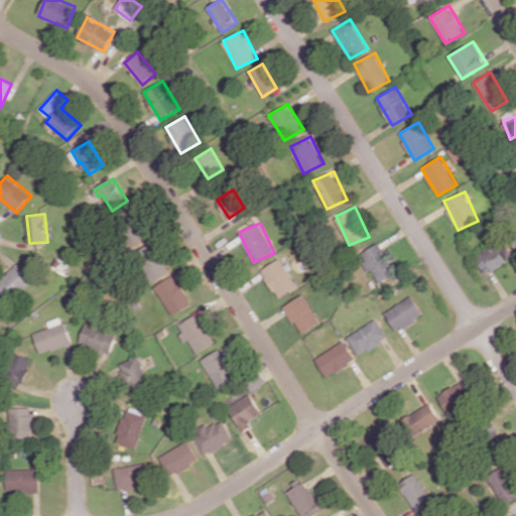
[(487,274),(514,257),(504,239),(476,256),(487,274)]
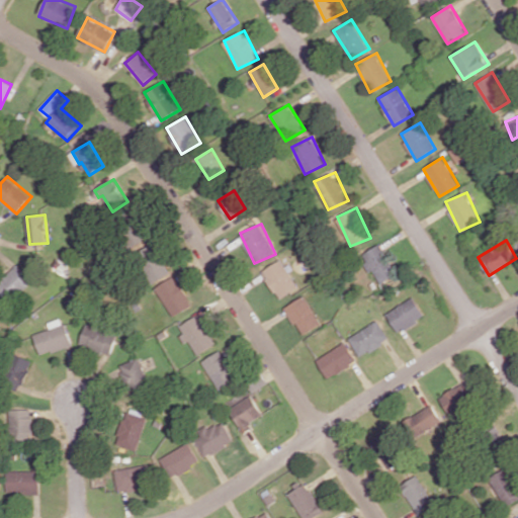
[(155,242),(138,250),(153,282),(170,274),(155,242)]
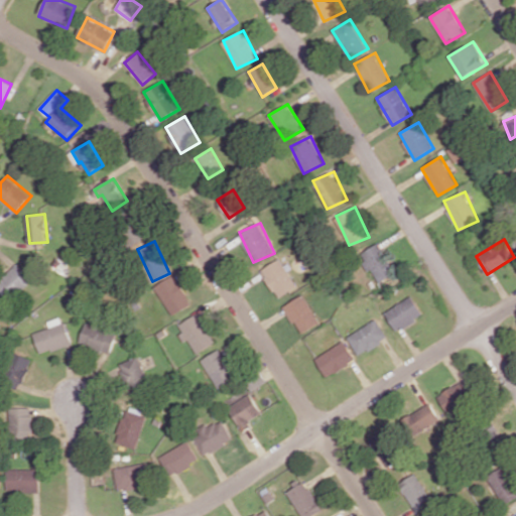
[(359,255),(369,271),(373,269),(380,282),(397,271),(379,242),(359,255)]
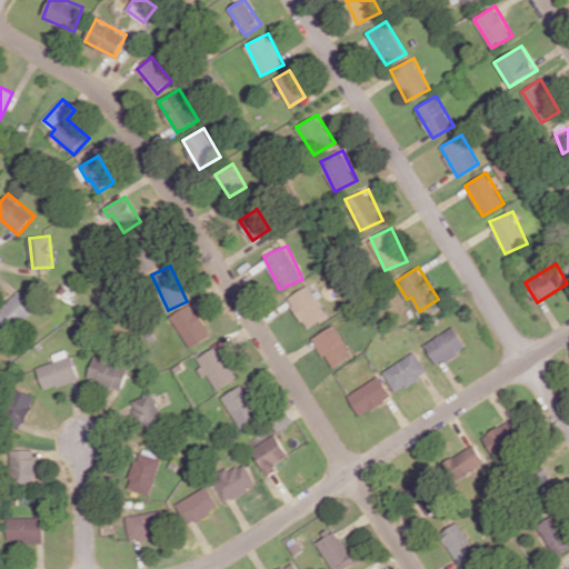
[(328,316),(308,285),(288,297),(307,328),(328,316)]
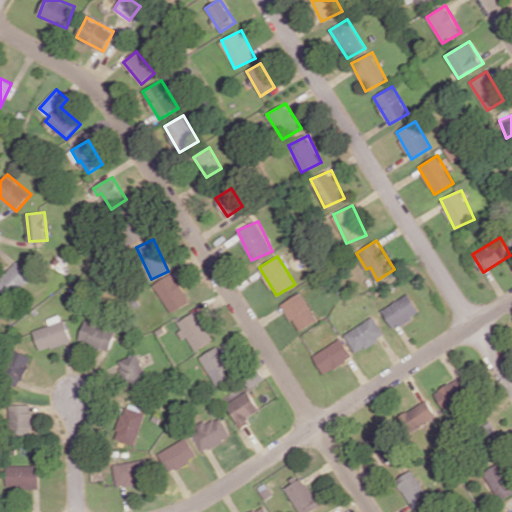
[(0,278),(0,286),(11,298),(34,277),(19,261),(0,278)]
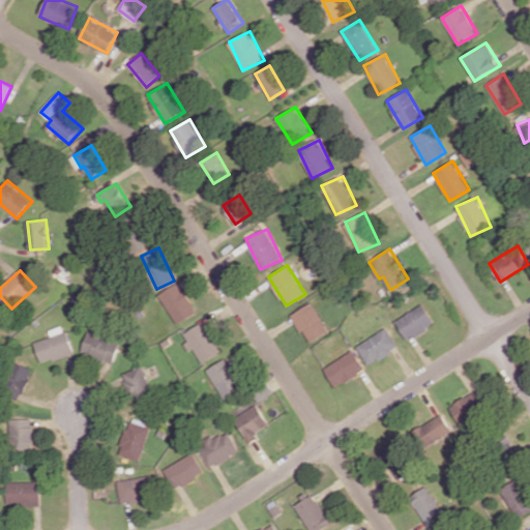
[(197,313),(181,282),(160,292),(177,323),(197,313)]
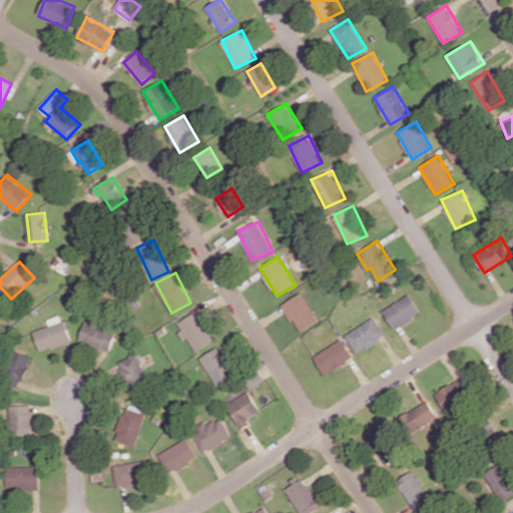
[(283,304),(300,332),(319,320),(301,292),(283,304)]
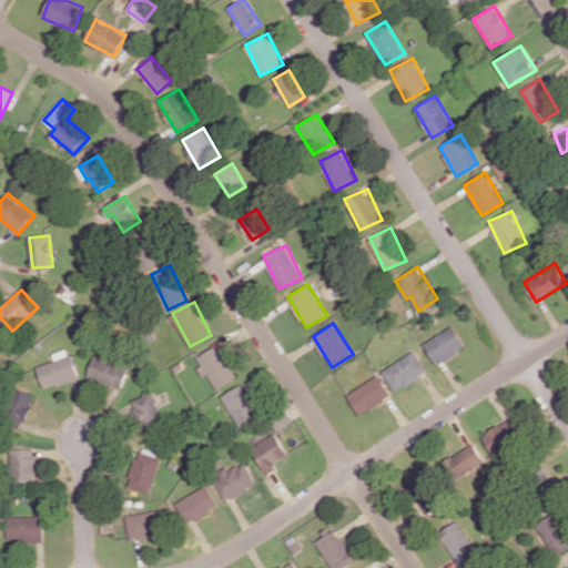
[(425,342),(436,364),(467,347),(455,325),(425,342)]
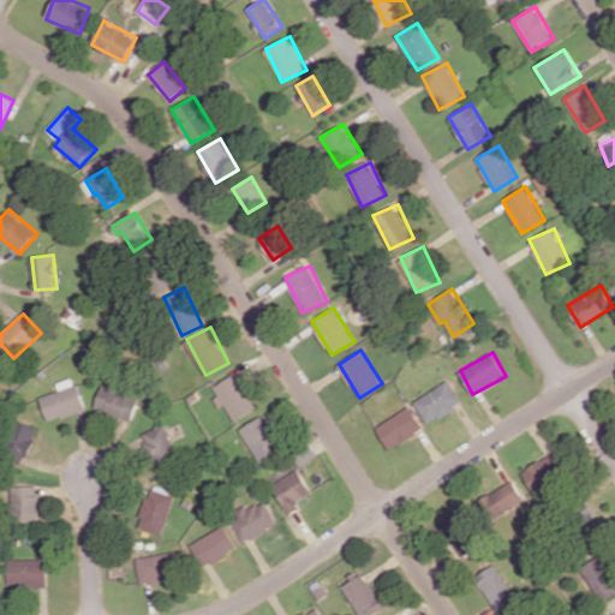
[(231,422),(257,408),(240,372),(214,384),(219,395),(231,422)]
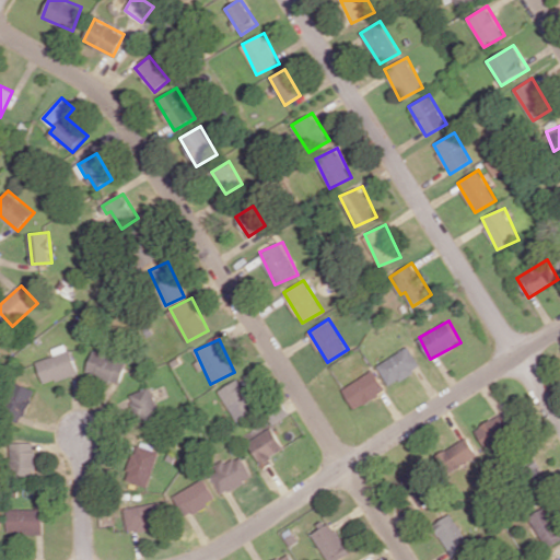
[(79,373),(69,342),(54,348),(56,354),(37,361),(45,384),(79,373)]
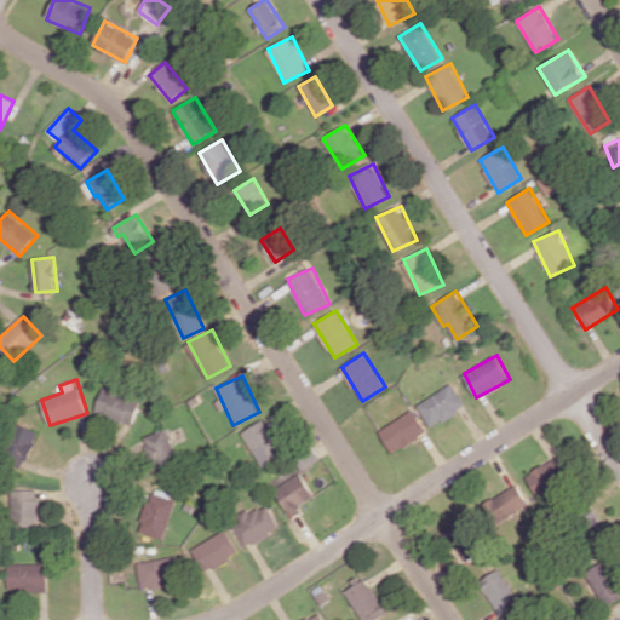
[(418,405),(432,426),(468,405),(453,383),(418,405)]
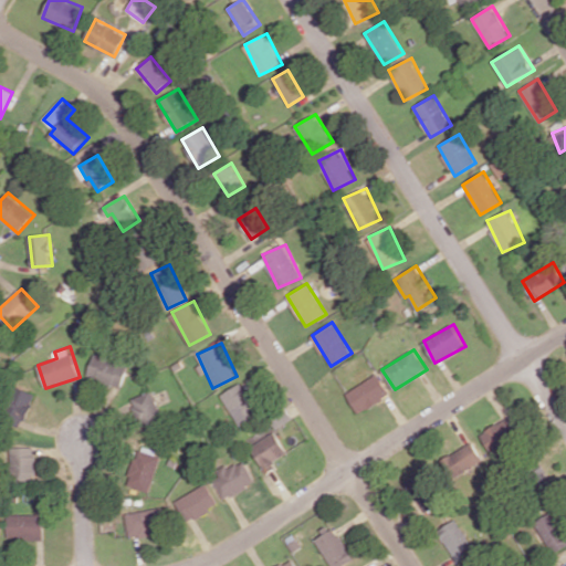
[(122,387),(129,364),(95,353),(88,376),(122,387)]
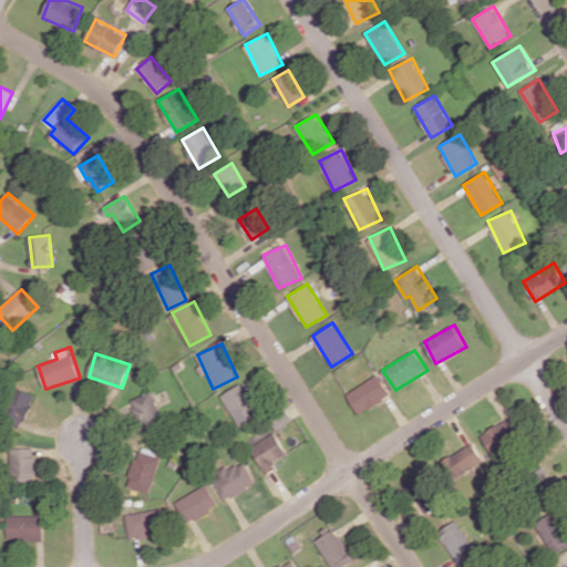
[(391,397),(380,374),(347,391),(359,413),(391,397)]
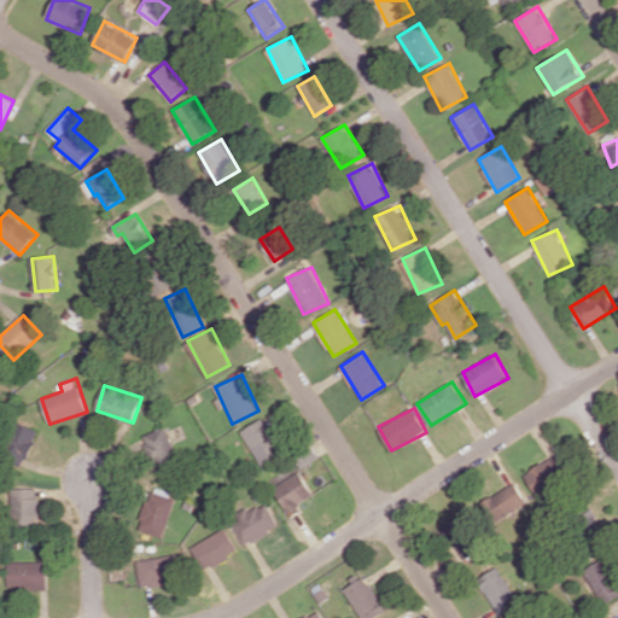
[(242,430),(261,464),(284,450),(264,417),(242,430)]
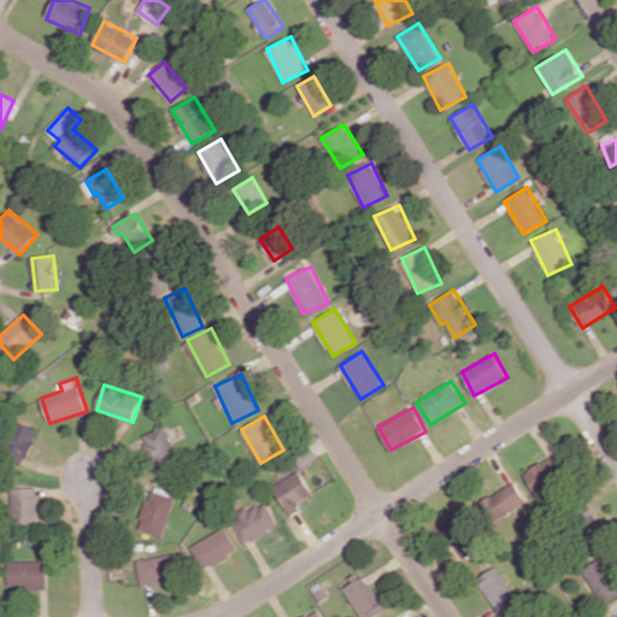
[(27,460),(40,429),(19,422),(7,453),(27,460)]
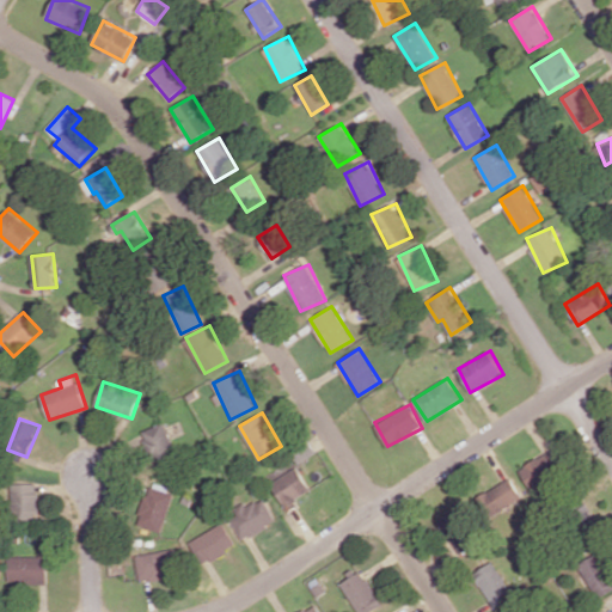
[(154,461),(177,451),(164,422),(141,432),(154,461)]
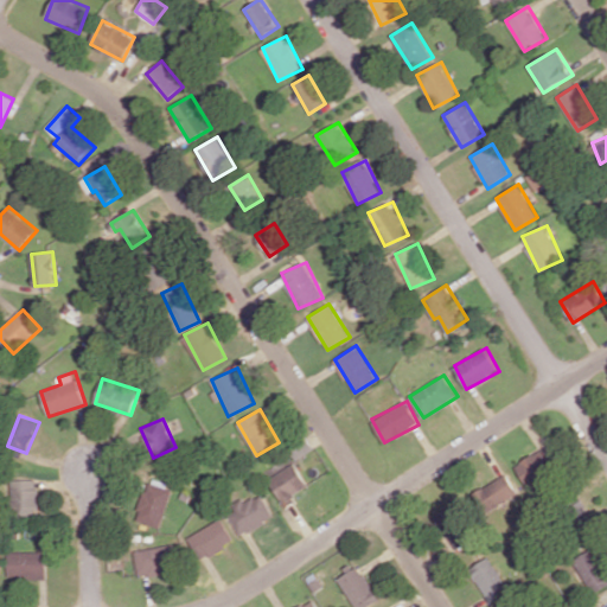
[(558,464),(547,446),(515,466),(528,485),(558,464)]
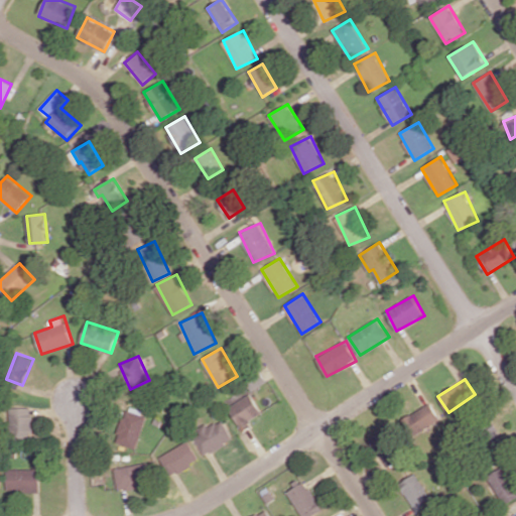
[(263,412),(250,393),(229,407),(244,431),(252,425),(249,421),(263,412)]
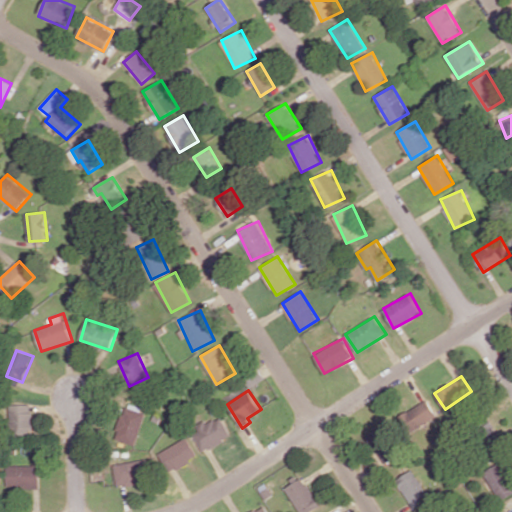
[(437,415),(427,399),(399,416),(410,433),(437,415)]
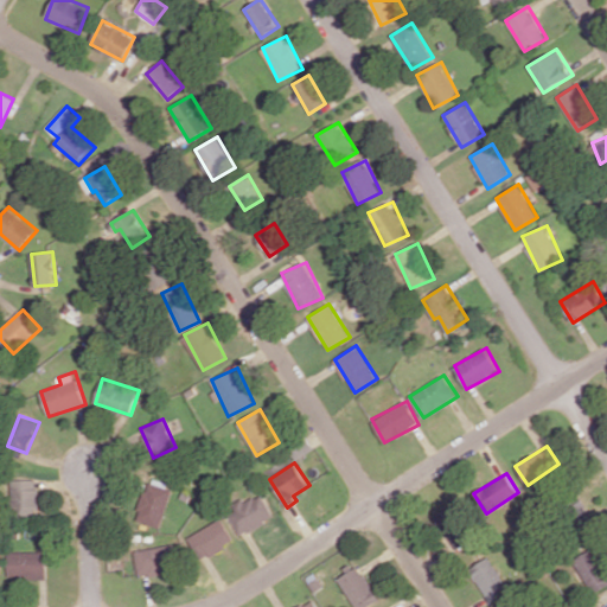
[(38,479),(13,479),(13,516),(39,515),(38,479)]
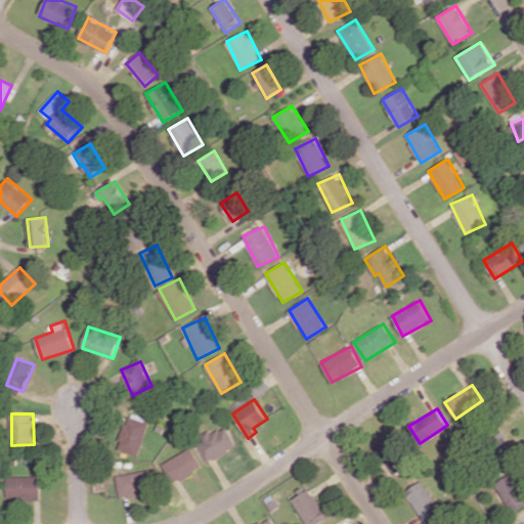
[(139,455),(148,423),(128,417),(118,449),(139,455)]
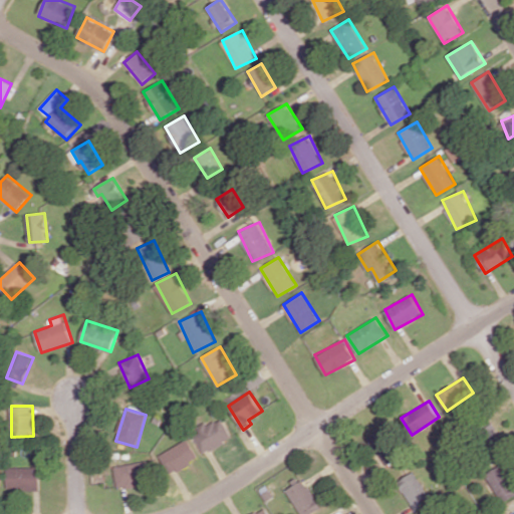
[(233,438),(222,417),(192,433),(204,454),(233,438)]
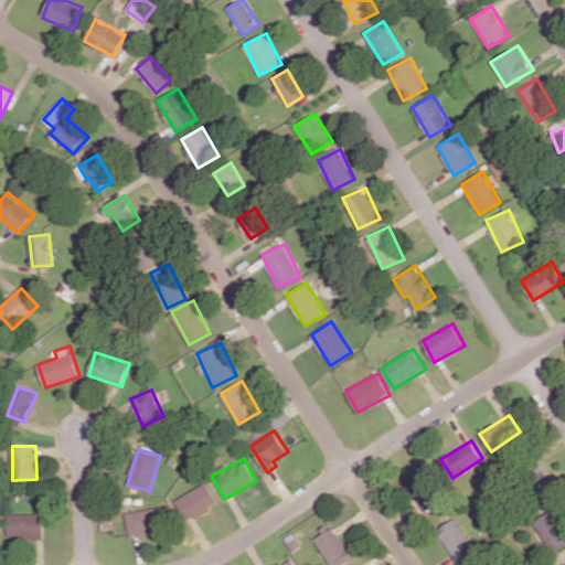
[(533,468),(536,480),(544,478),(542,467),(533,468)]
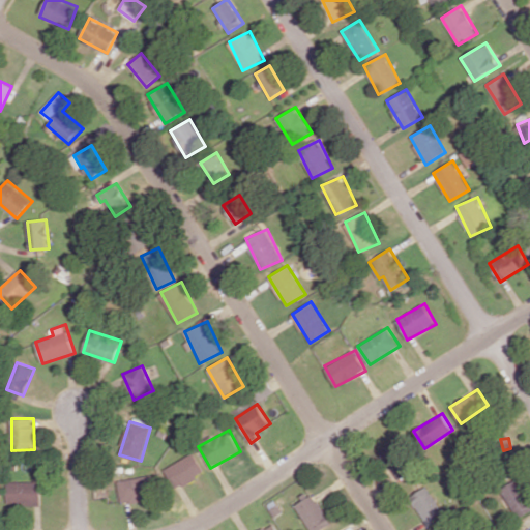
[(383,457),(399,480),(414,470),(399,446),(383,457)]
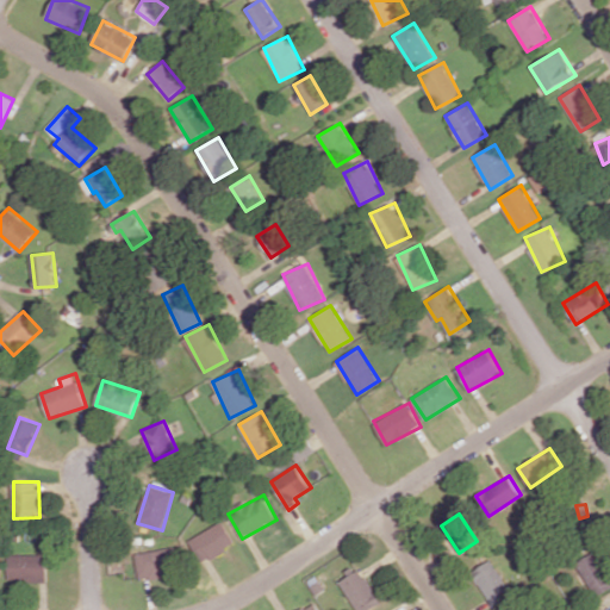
[(199,561),(235,547),(225,522),(188,536),(199,561)]
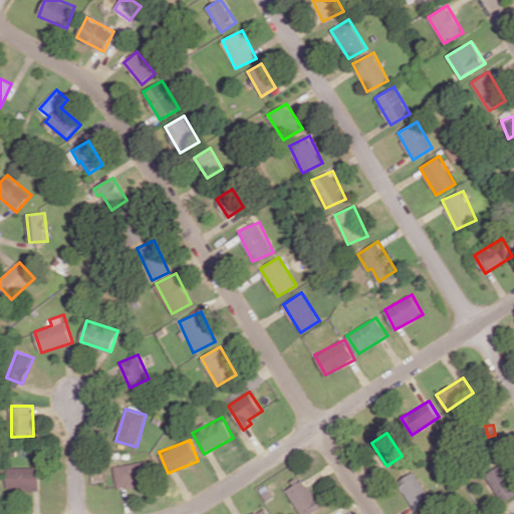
[(117,487),(150,483),(148,461),(114,465),(117,487)]
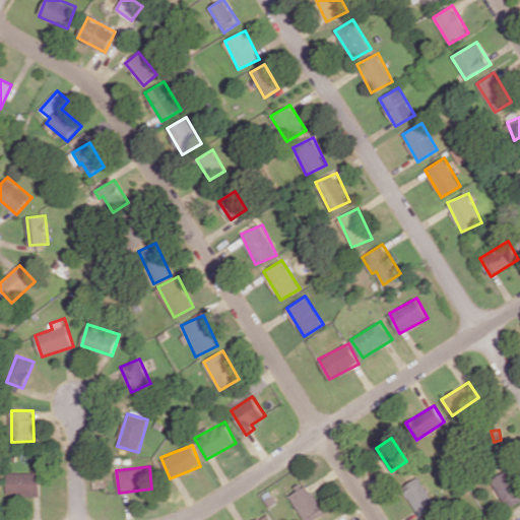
[(519,502),(519,483),(511,467),(491,478),(507,509),(519,502)]
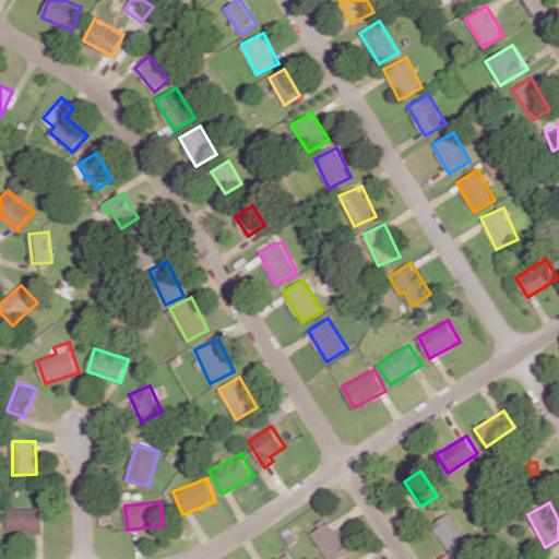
[(8,532),(44,532),(44,508),(8,508),(8,532)]
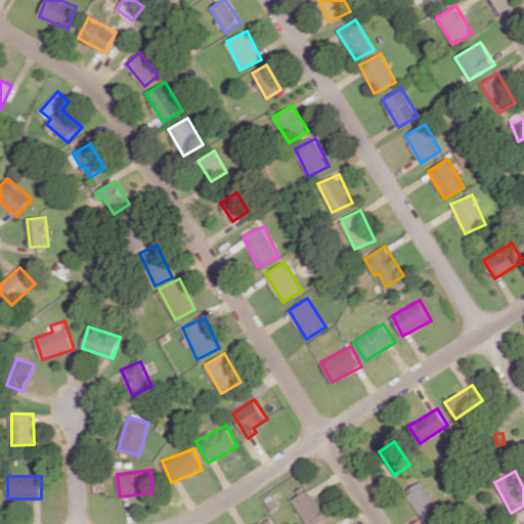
[(405,489),(421,519),(438,510),(424,480),(405,489)]
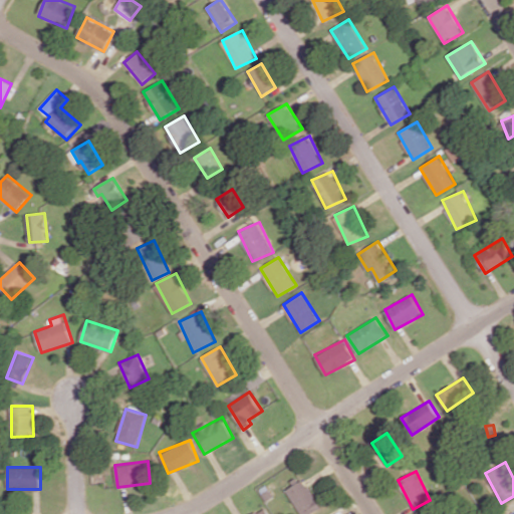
[(286,489),(300,513),(310,513),(320,508),(304,479),(286,489)]
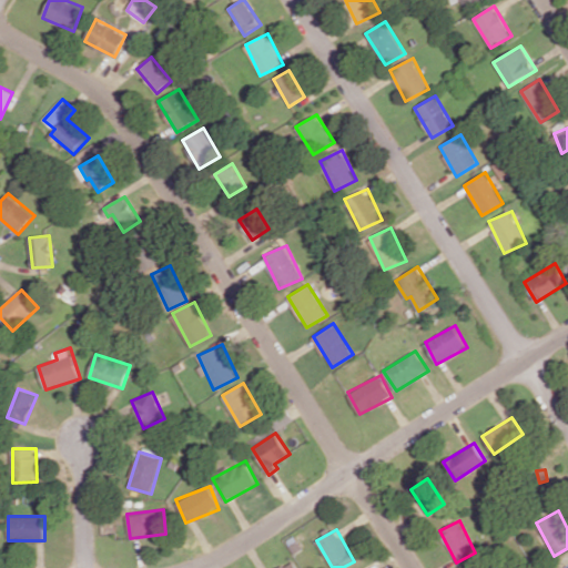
[(486,567),(480,558),(464,567),(486,567)]
